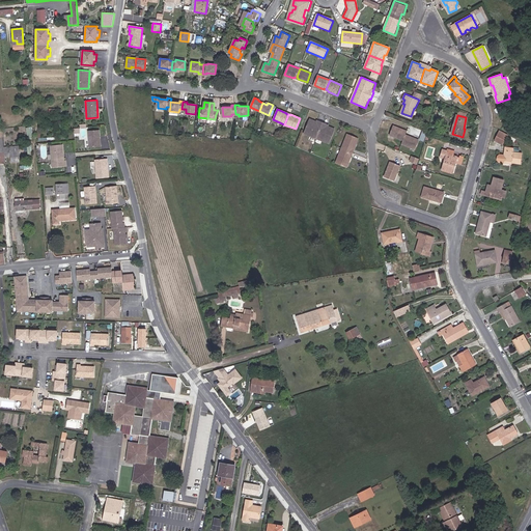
[(316,139),(323,122),(318,121),(317,122),(316,122),(310,119),(305,134),(316,139)]
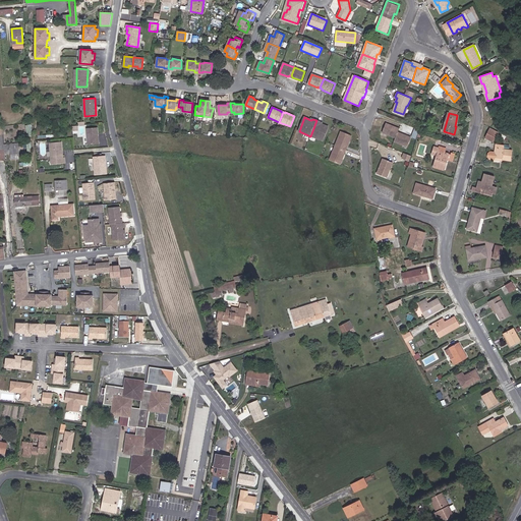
[(321,122),(316,120),(310,136),(323,140),(328,126),(322,124),(320,123),(321,122)]
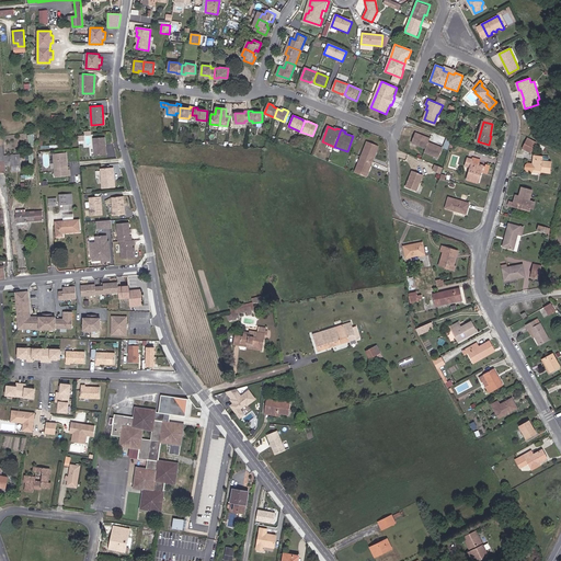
[(412,142),(426,149),(428,141),(430,138),(415,133),(412,142)]
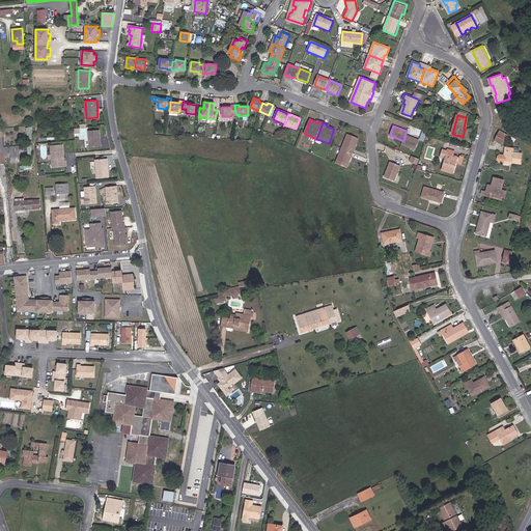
[(100,130),(88,131),(90,148),(101,147),(100,130)]
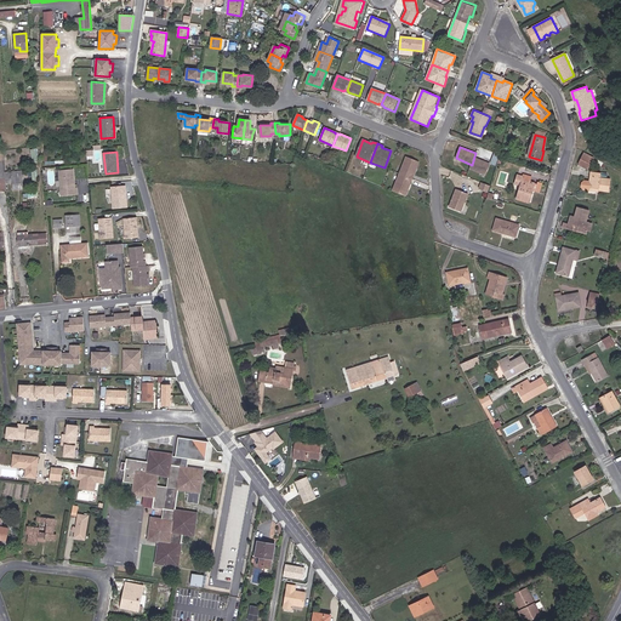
[(593,158),(587,153),(585,153),(579,164),(587,169),(593,158)]
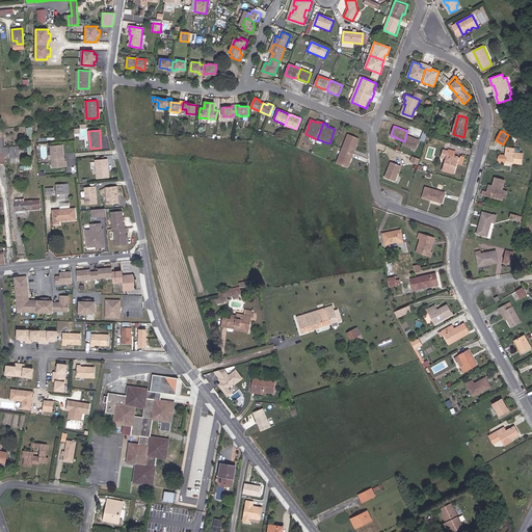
[(348,134),(337,163),(348,167),(360,138),(348,134)]
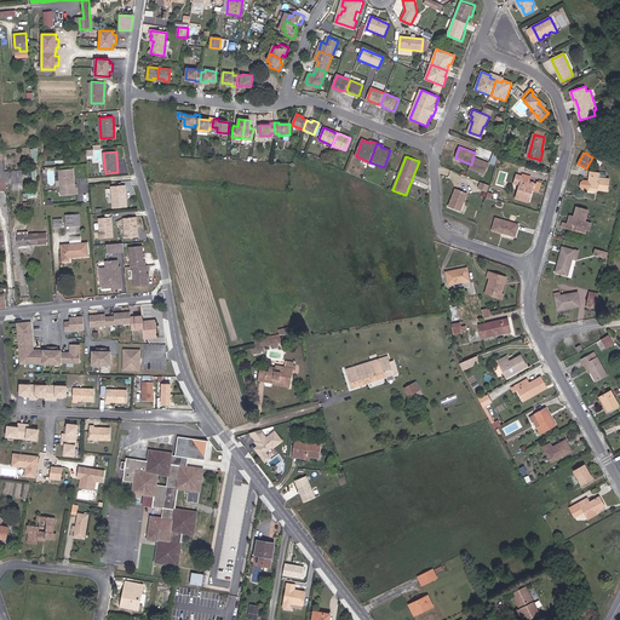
[(474,156),(471,165),(470,168),(484,174),(489,162),(474,156)]
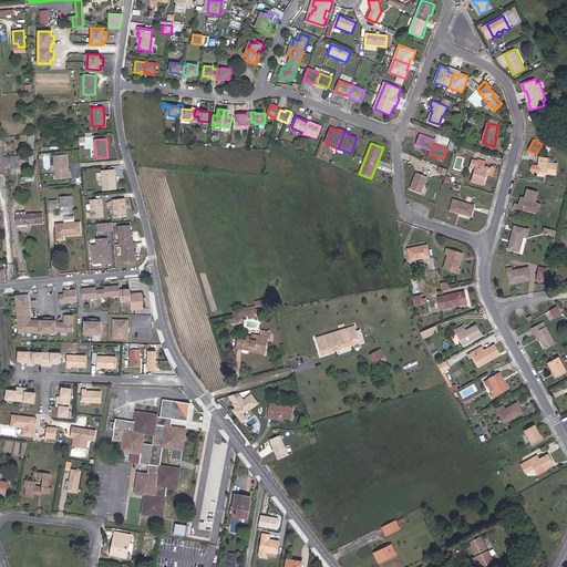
[(66,154),(54,156),(57,178),(71,176),(71,172),(69,172),(66,154)]
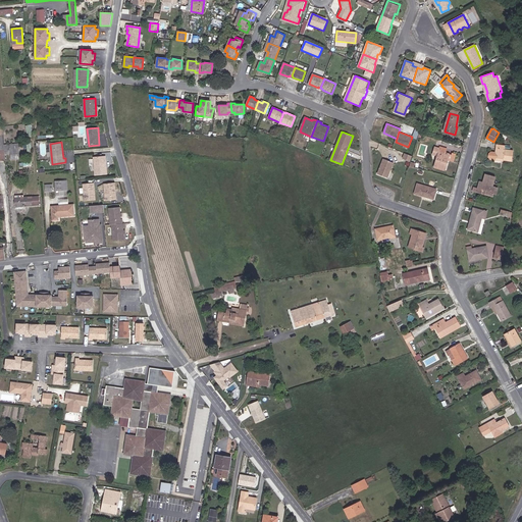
[(4,150),(5,154),(10,154),(11,159),(19,159),(18,147),(18,144),(4,145),(4,150)]
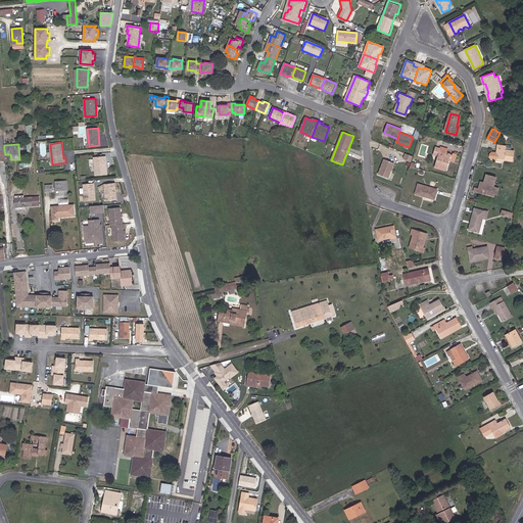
[(491,160),(496,160),(496,158),(504,158),(504,161),(513,162),(515,151),(506,150),(506,146),(497,145),(496,152),(492,152),(490,154),(489,157),(491,160)]
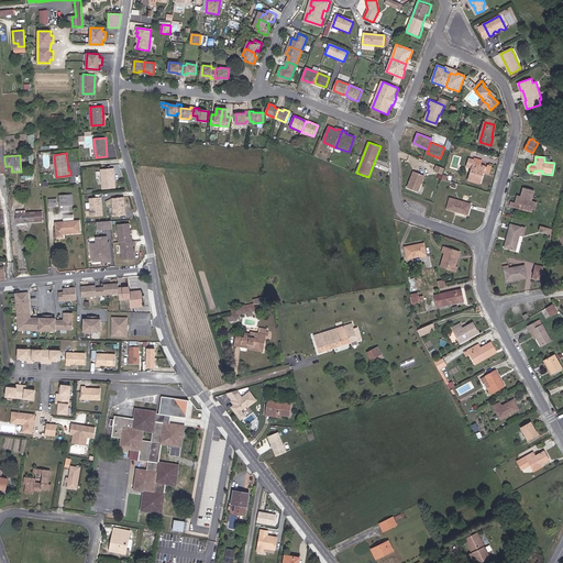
[(468,180),(479,184),(485,166),(474,163),(475,159),(470,158),(466,167),(472,168),(468,180)]
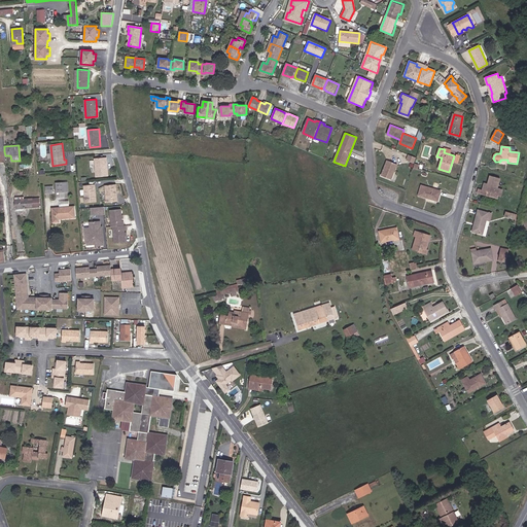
[(108,175),(107,157),(95,159),(97,176),(108,175)]
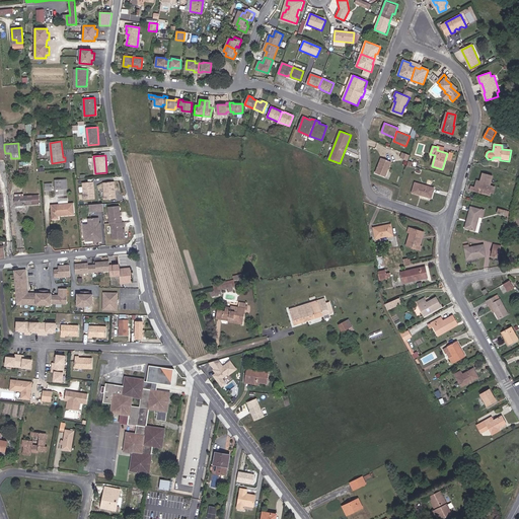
[(376,173),(385,177),(391,162),(382,158),(376,173)]
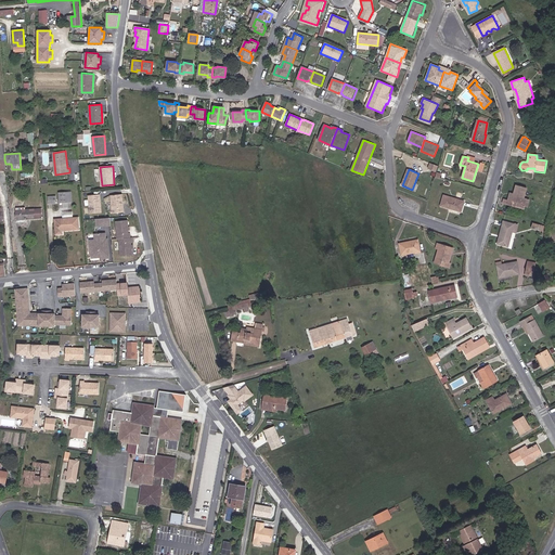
[(513,197),(508,196),(508,199),(504,198),(502,204),(524,209),(525,206),(528,207),(529,199),(524,197),(527,188),(516,185),(514,194),(513,197)]
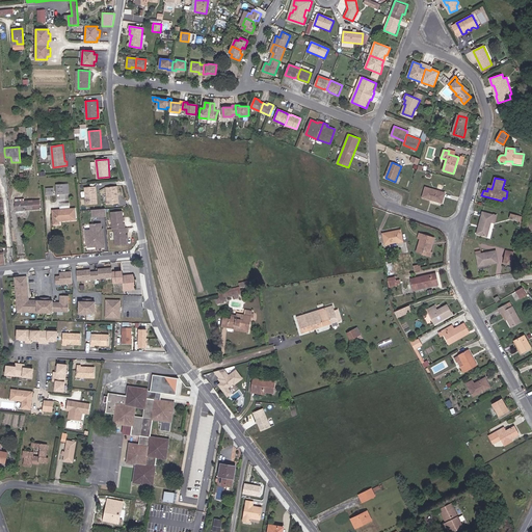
[(65,194),(64,184),(56,185),(56,194),(65,194)]
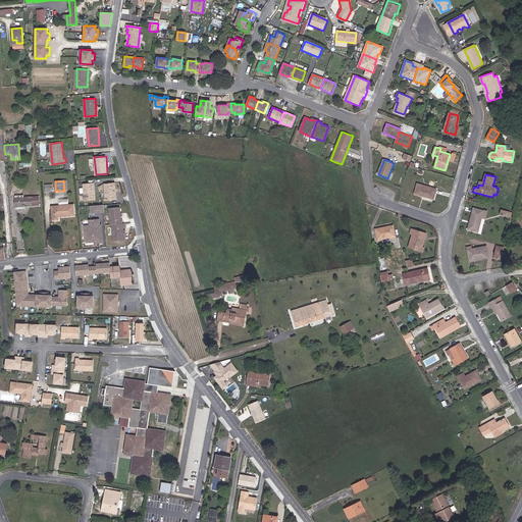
[(117,199),(115,181),(104,183),(106,200),(117,199)]
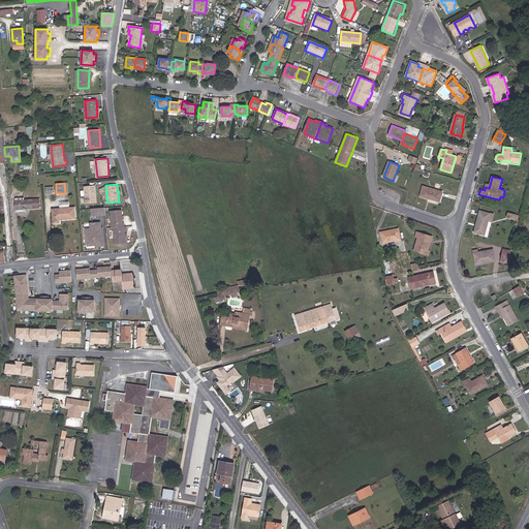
[(97,203),(95,185),(84,186),(86,204),(97,203)]
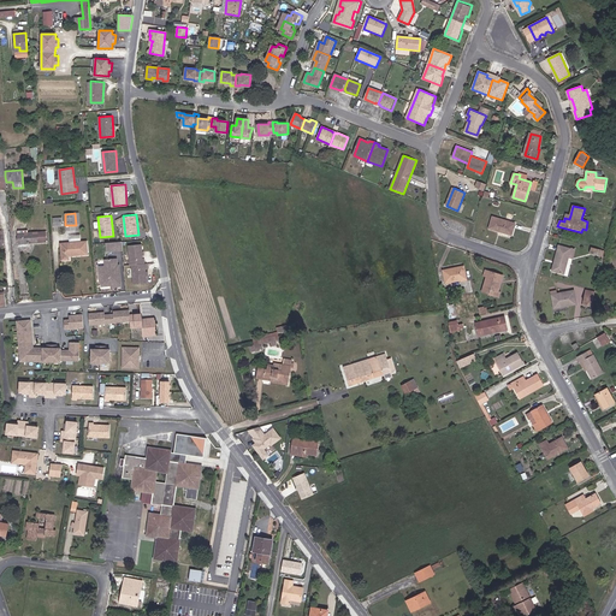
[(490,229),(513,235),(515,223),(492,217),(490,229)]
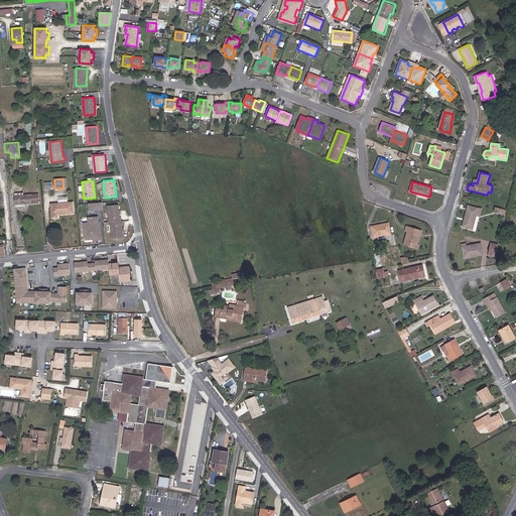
[(23,195),(15,196),(15,204),(38,203),(38,195),(23,195)]
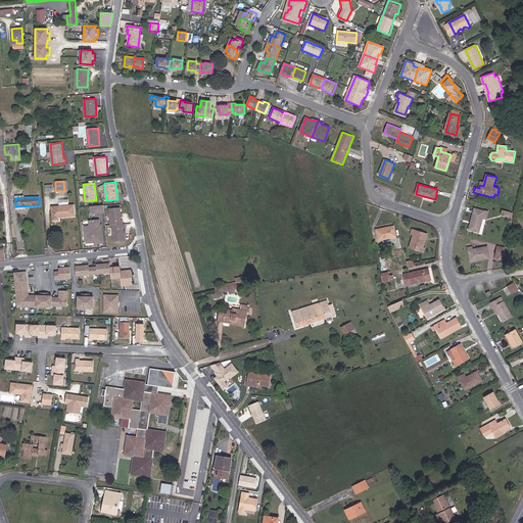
[(75,217),(74,204),(51,206),(52,221),(58,221),(58,218),(75,217)]
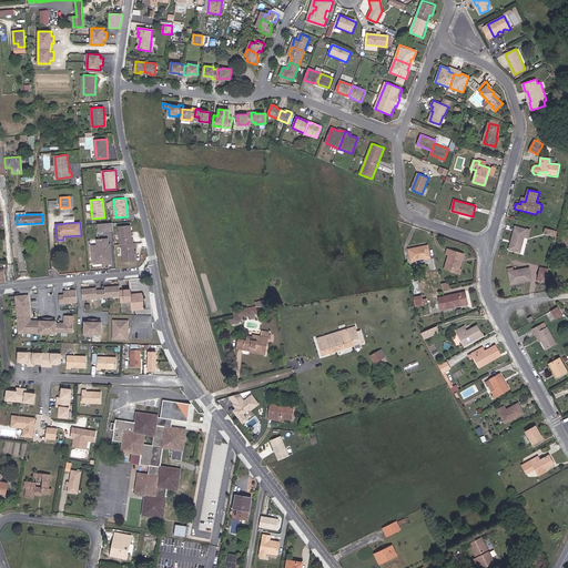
[(112,222),(98,223),(99,232),(113,230),(112,222)]
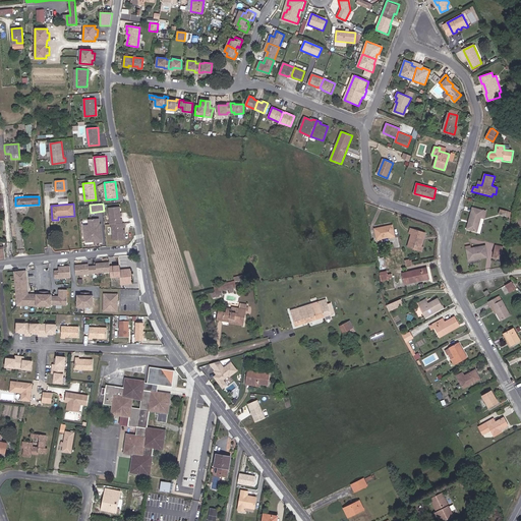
[(120,207),(109,207),(110,224),(112,224),(113,241),(124,240),(123,227),(124,227),(124,223),(122,223),(122,219),(121,219),(120,207)]
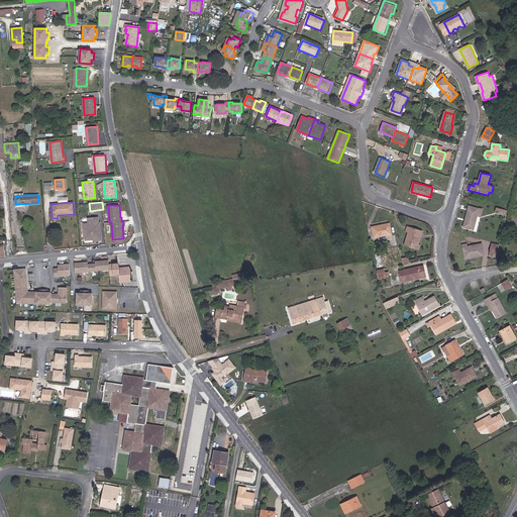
[(469,212),(468,211),(463,227),(474,230),(478,215),(479,208),(471,206),(469,212)]
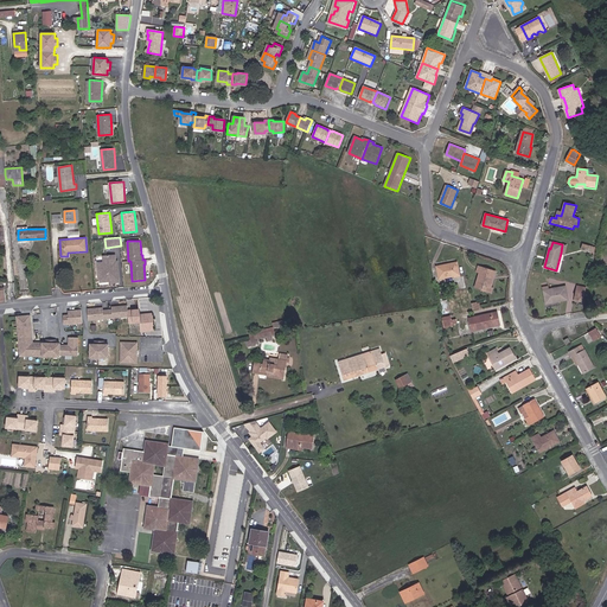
[(110,279),(119,278),(117,261),(115,261),(114,255),(104,256),(106,262),(104,262),(104,267),(98,268),(100,281),(110,280),(110,279)]
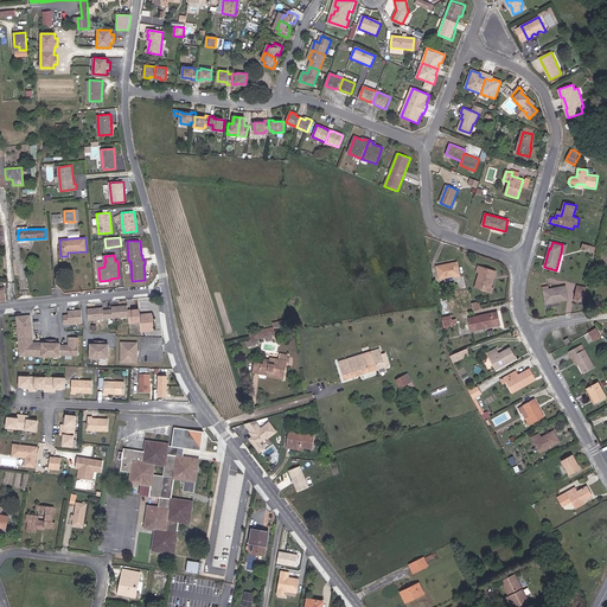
[(460,276),(458,262),(436,267),(439,279),(454,276),(455,278),(460,276)]
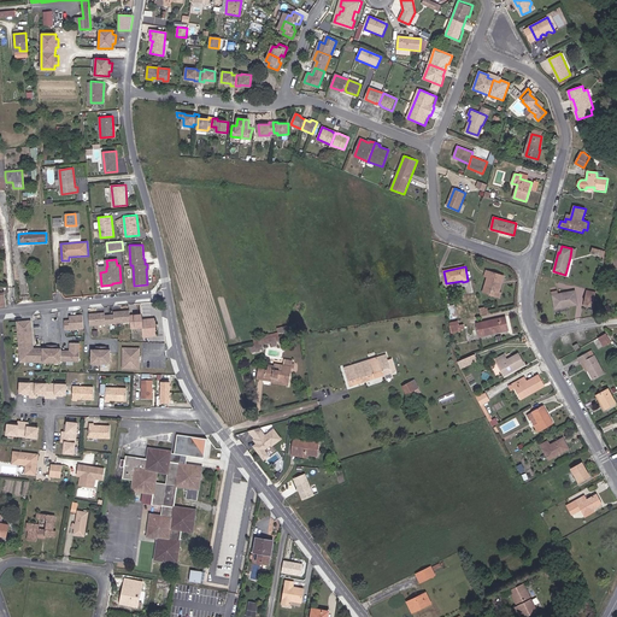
[(483,292),(497,297),(497,293),(499,293),(504,276),(486,271),(485,276),(487,277),(483,292)]
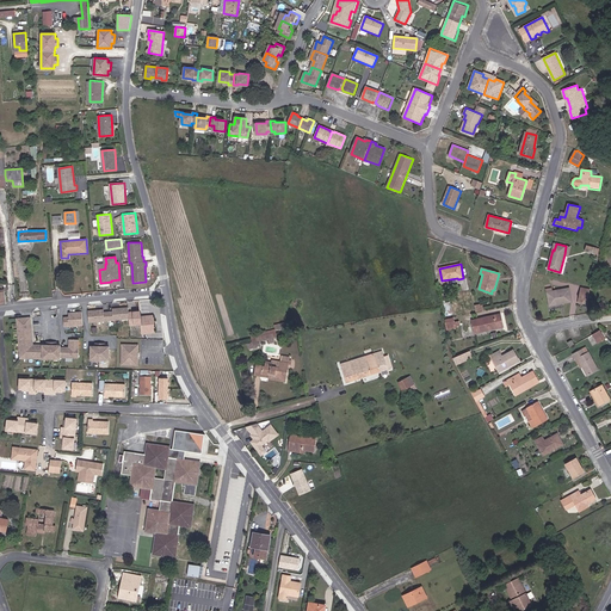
[(569,288),(553,291),(547,292),(549,306),(560,304),(560,302),(572,300),(569,288)]
